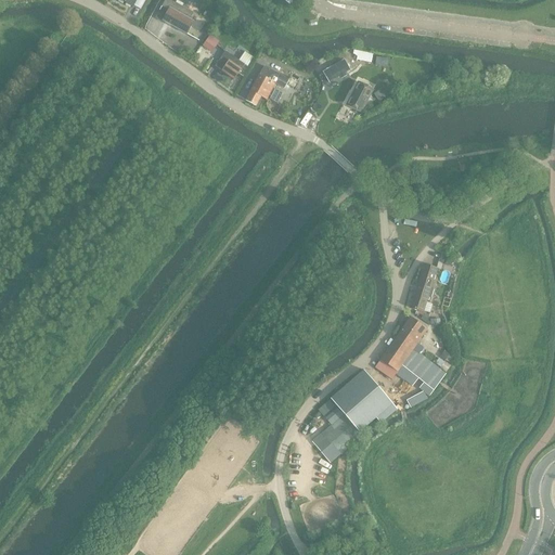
[(165,0),(159,11),(160,11),(163,8),(169,11),(164,21),(186,34),(194,22),(190,20),(193,13),(170,0),(165,0)]
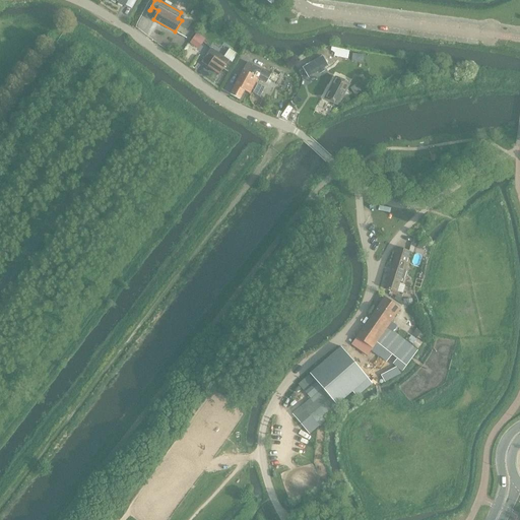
[(193,40),(190,44),(198,49),(201,45),(193,40)]
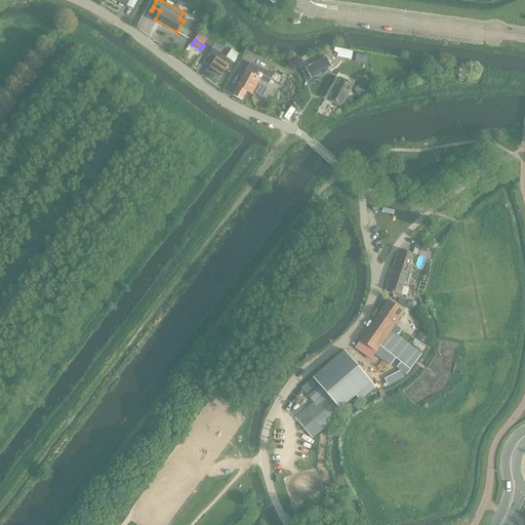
[(213,48),(204,63),(210,68),(221,76),(232,62),(213,48)]
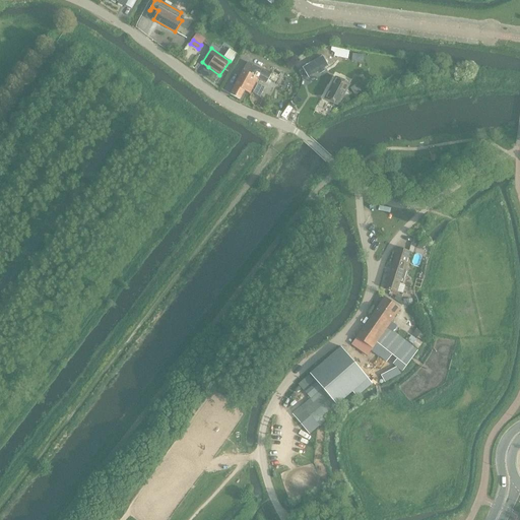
[(336,49),(334,56),(347,59),(349,52),(336,49)]
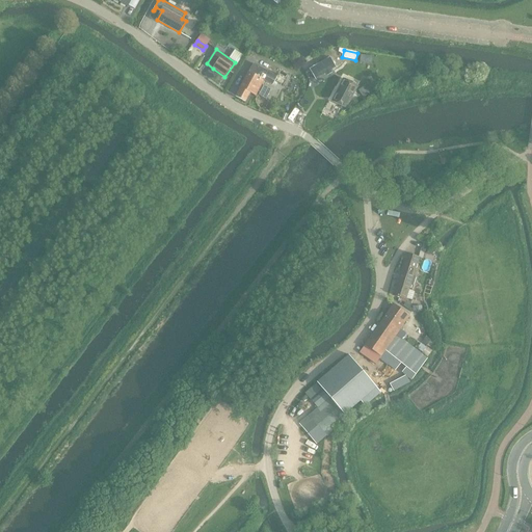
[(329,58),(310,70),(316,79),(336,67),(329,58)]
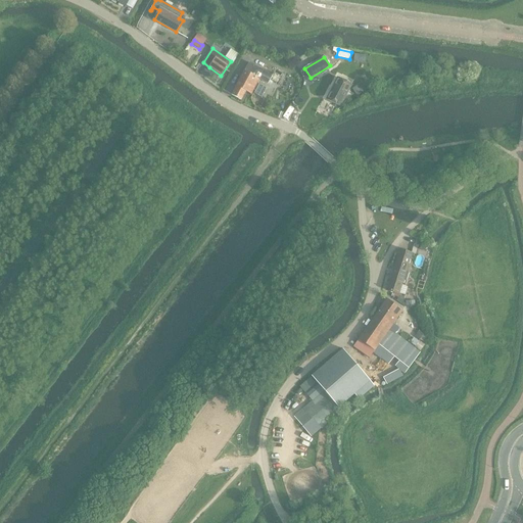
[(249,63),(232,95),(241,100),(246,91),(251,94),(259,79),(268,84),(273,75),(250,63),(249,63)]
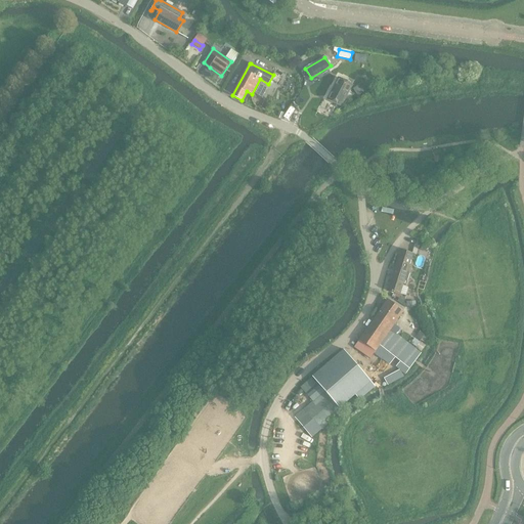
[(339,78),(328,99),(341,106),(352,85),(339,78)]
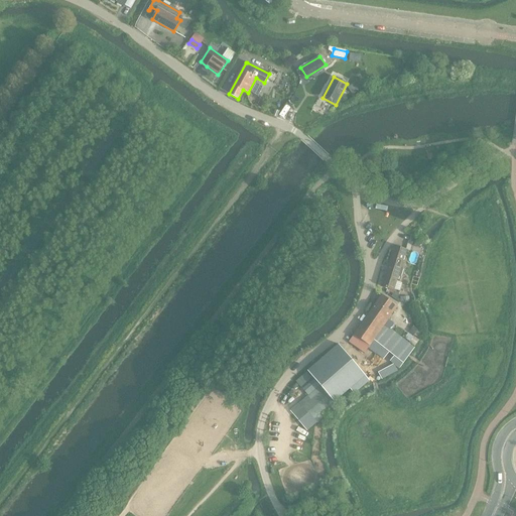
[(382,286),(390,289),(393,290),(396,281),(399,281),(401,275),(398,274),(406,250),(395,246),(382,286)]
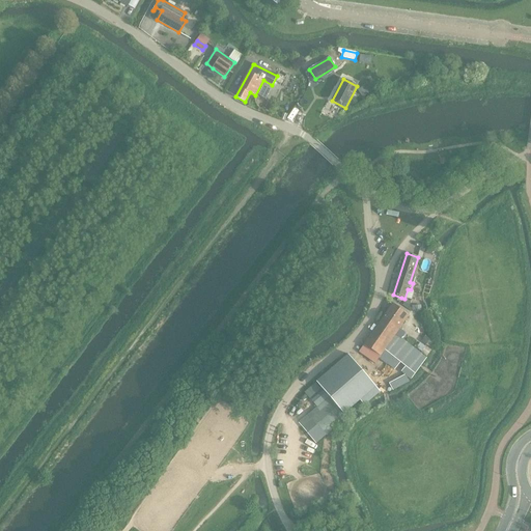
[(372,332),(359,352),(362,354),(375,363),(379,358),(382,354),(385,350),(391,341),(395,335),(399,329),(401,330),(402,329),(400,327),(409,314),(397,306),(393,303),(384,315),(372,332)]
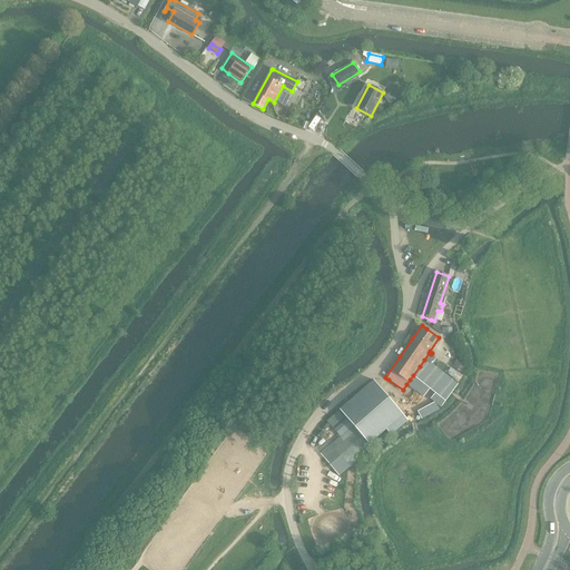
[(435,357),(431,354),(429,353),(424,360),(431,364),(435,357)]
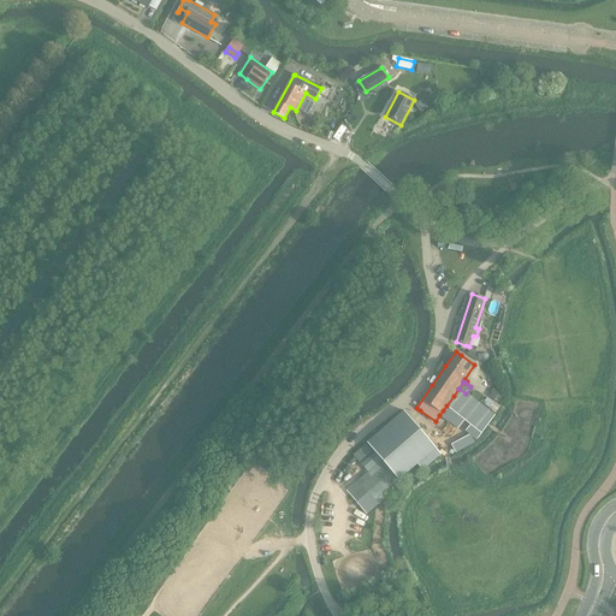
[(481,433),(495,415),(466,394),(458,389),(454,396),(446,406),(465,420),(471,426),(467,432),(471,436),(472,436),(477,440),(481,433)]
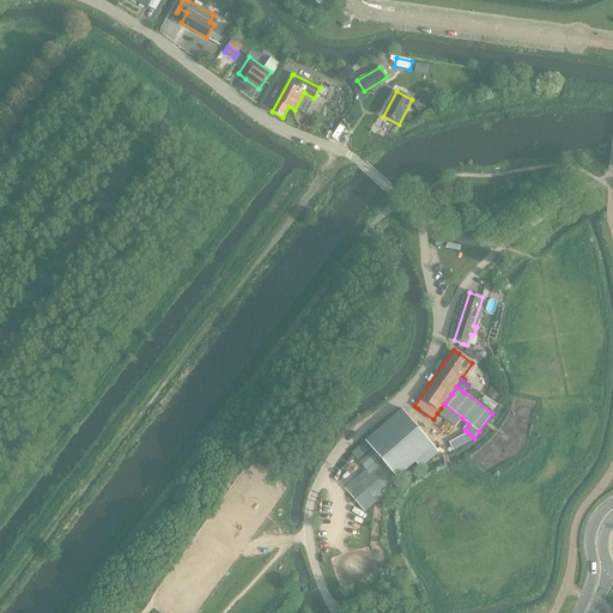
[(491,388),(486,394),(492,399),(497,392),(491,388)]
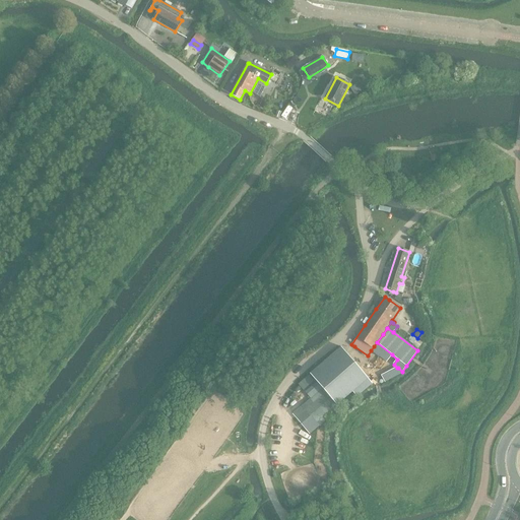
[(413,344),(412,345),(417,349),(423,343),(416,339),(413,344)]
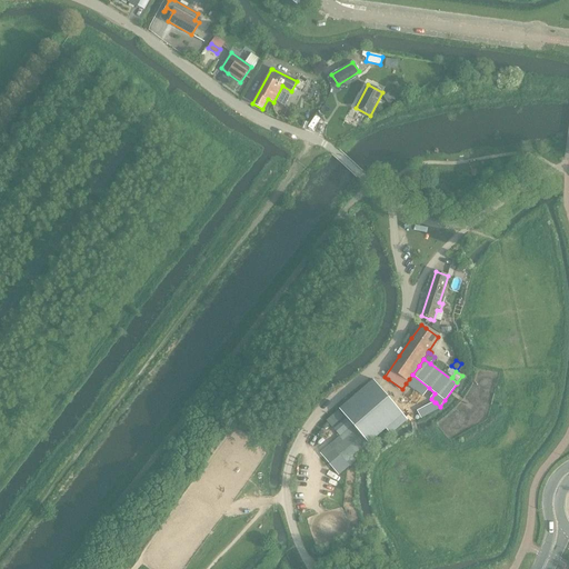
[(372,380),(339,409),(353,426),(368,443),(386,429),(390,433),(408,419),(372,380)]
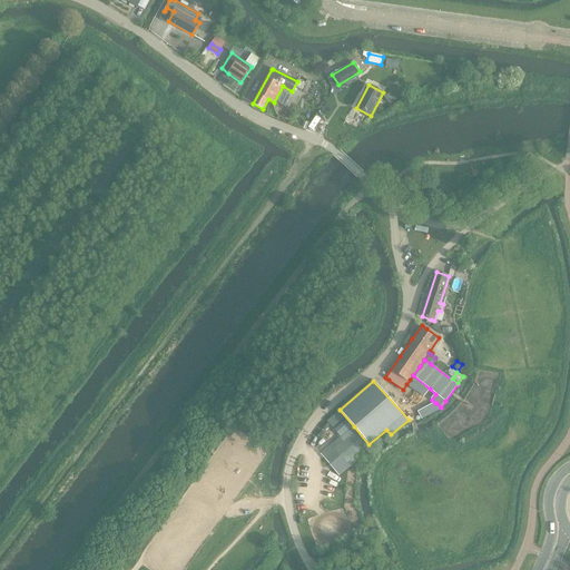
[(440,411),(436,403),(435,403),(419,412),(422,420),(440,411)]
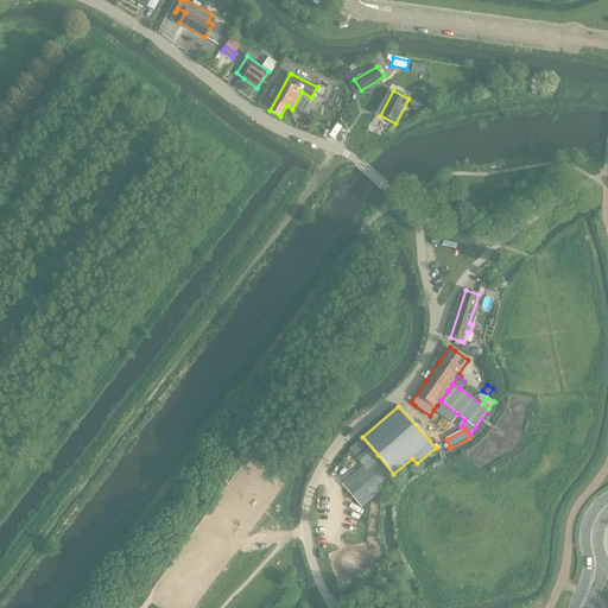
[(362,467),(342,485),(362,507),(374,498),(380,493),(377,488),(393,474),(378,455),(362,467)]
